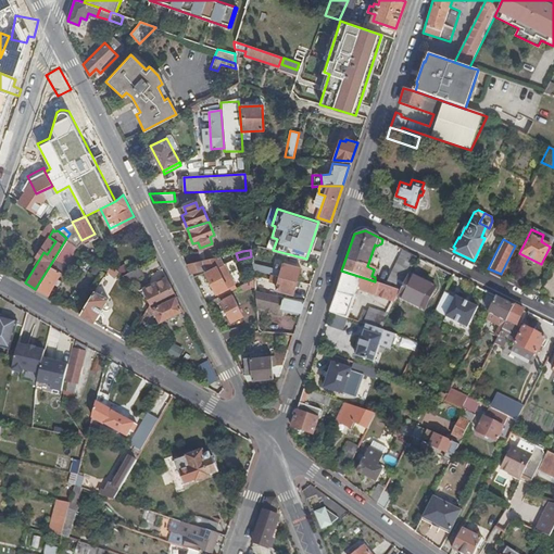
[(416,256),(403,250),(385,286),(399,290),(407,274),(416,256)]
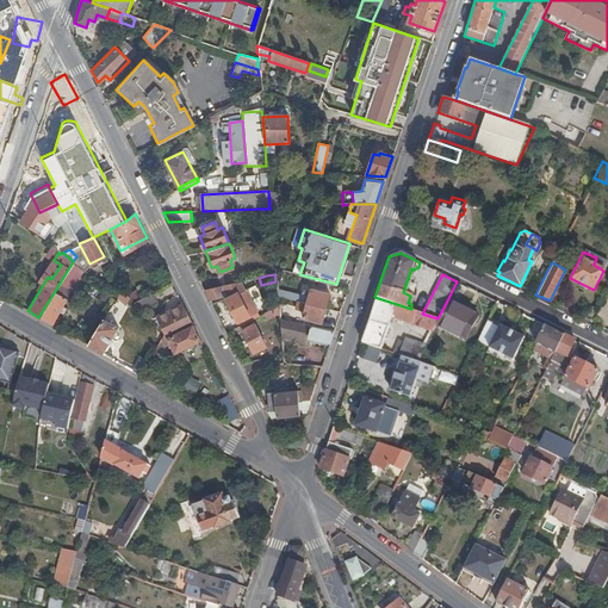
[(203,289),(208,299),(224,295),(236,320),(239,324),(259,315),(250,301),(244,303),(239,292),(246,289),(242,281),(203,289)]
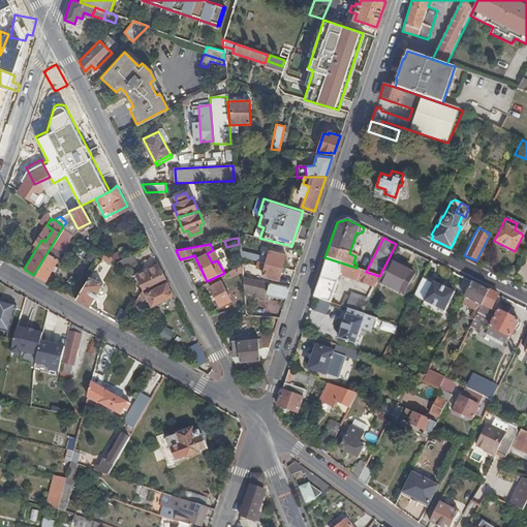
[(113,257),(104,250),(100,258),(107,265),(113,257)]
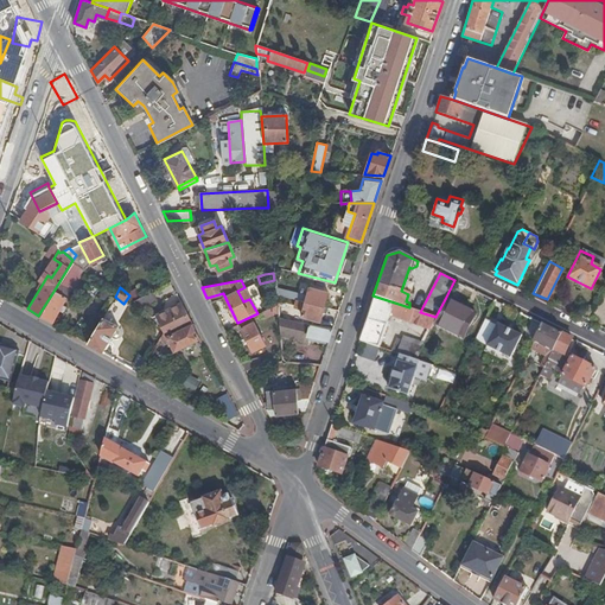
[(243,301),(249,299),(244,287),(237,291),(243,301)]
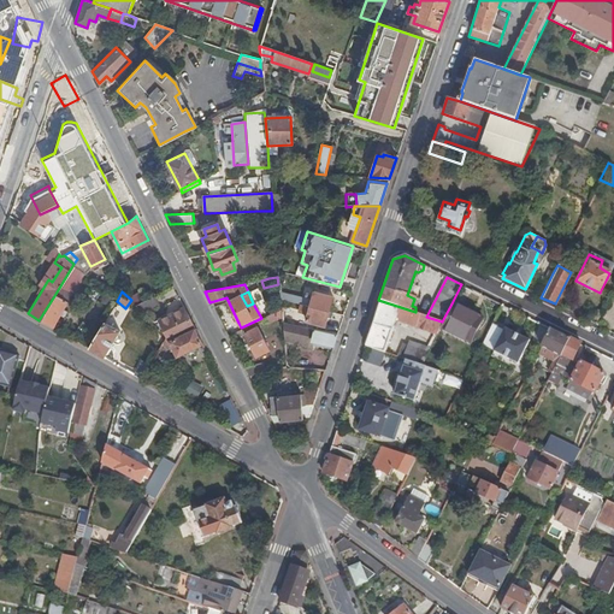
[(310,306),(329,311),(332,297),(313,293),(310,306)]
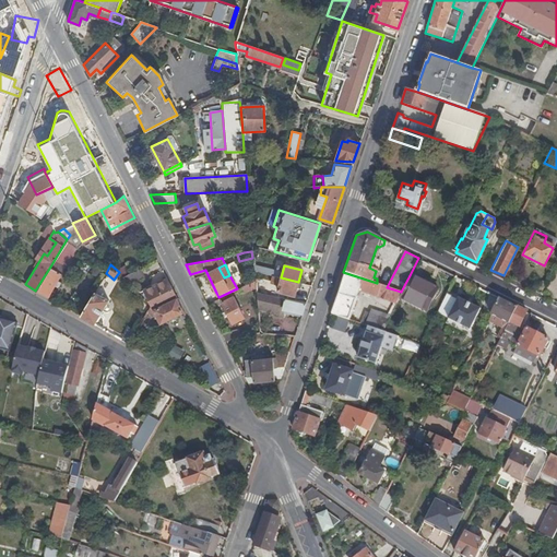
[(35,291),(47,297),(61,273),(50,267),(35,291)]
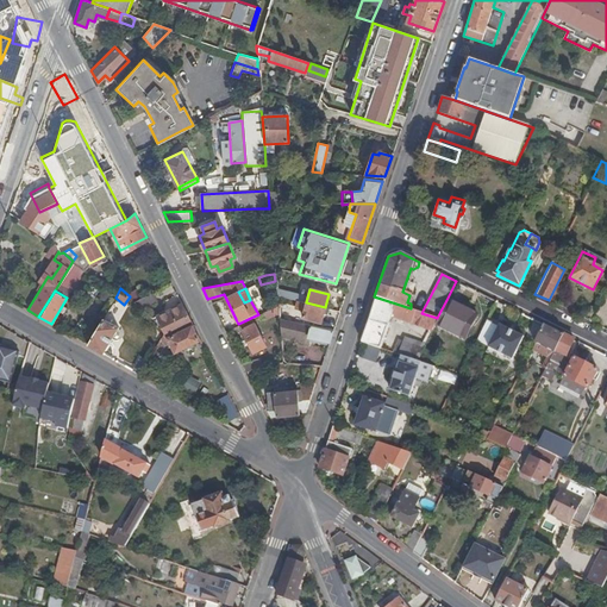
[(149,291),(133,299),(141,306),(154,299),(149,291)]
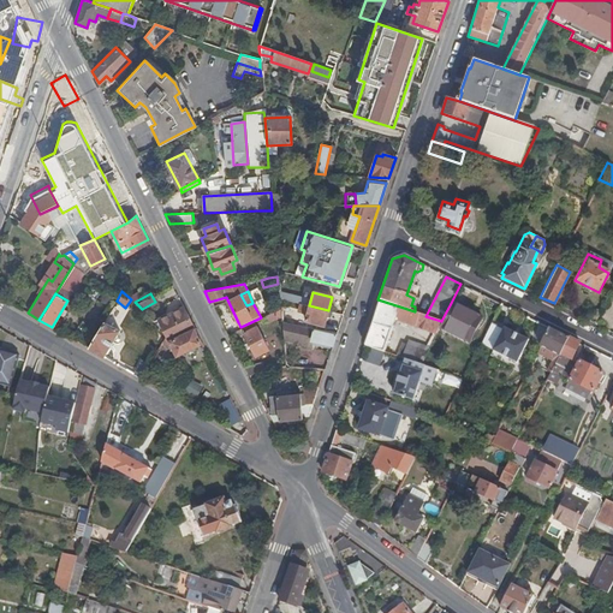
[(378,299),(363,345),(384,351),(394,320),(435,334),(438,327),(441,321),(426,316),(415,311),(378,299)]
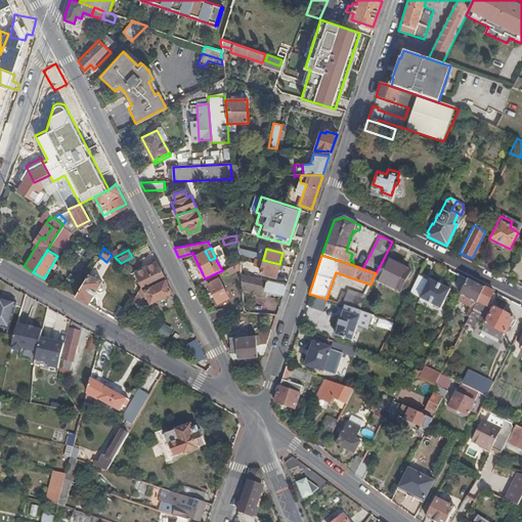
[(376,273),(373,278),(398,291),(408,270),(384,258),(376,273)]
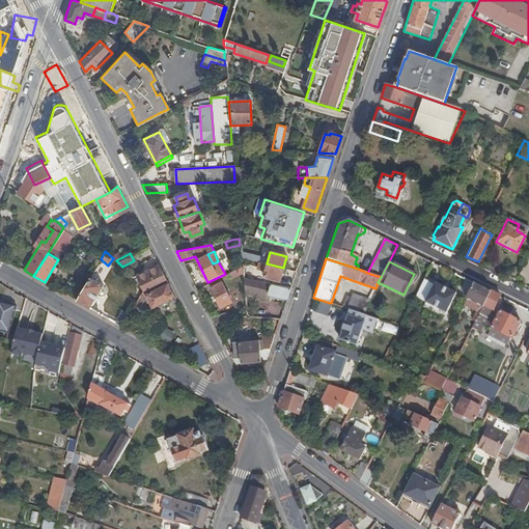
[(167,282),(158,263),(135,274),(142,289),(144,293),(167,282)]
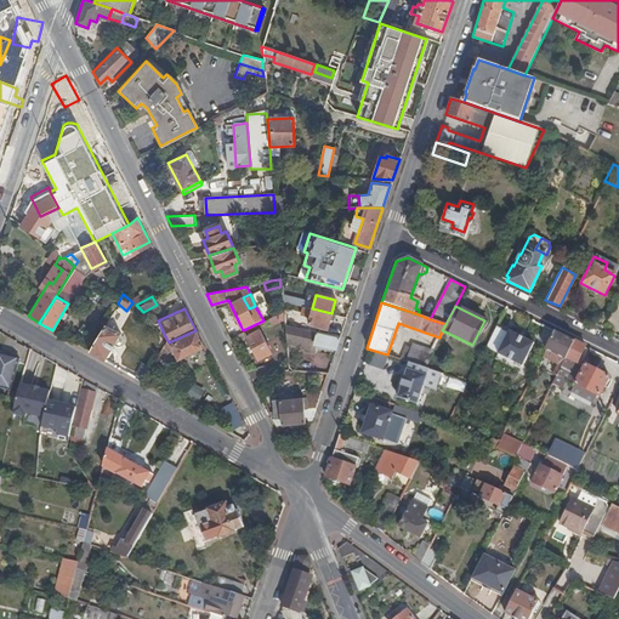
[(328,328),(331,313),(312,308),(308,323),(328,328)]
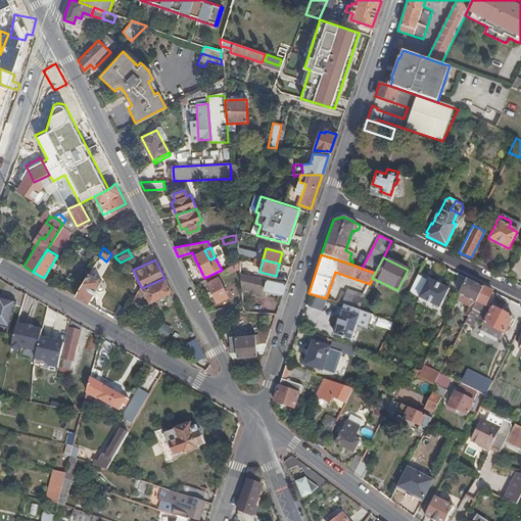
[(76,295),(87,302),(100,279),(89,272),(76,295)]
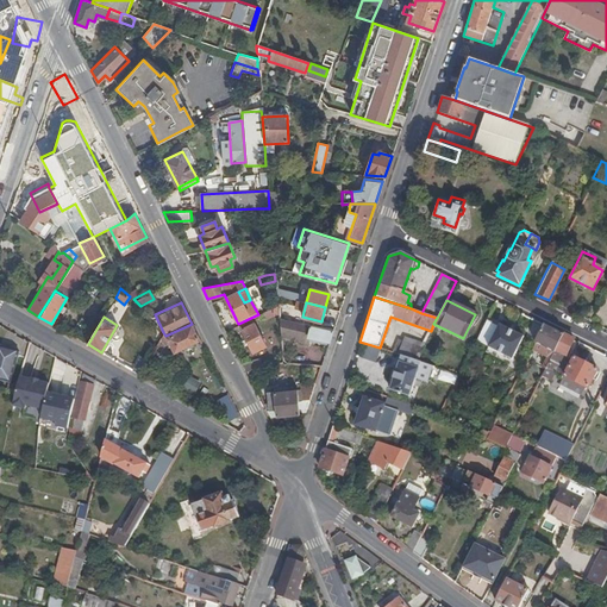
[(332,330),(279,318),(279,335),(280,336),(307,343),(308,337),(329,340),(332,330)]
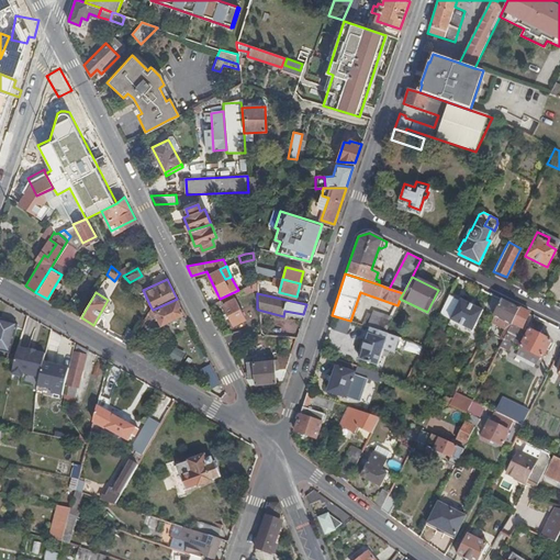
[(448,294),(440,309),(451,313),(448,320),(471,332),(482,310),(459,298),(458,299),(448,294)]
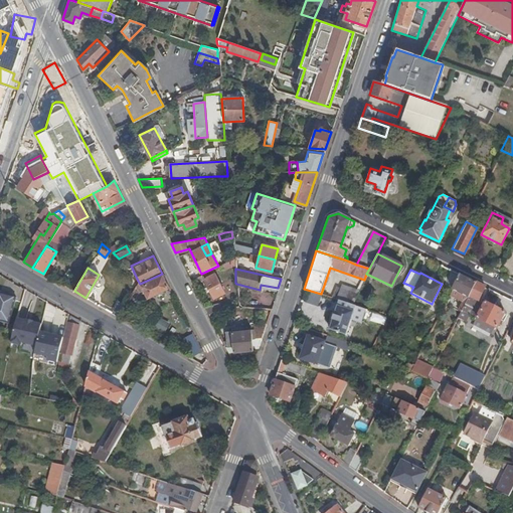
[(214,273),(203,278),(213,297),(224,293),(214,273)]
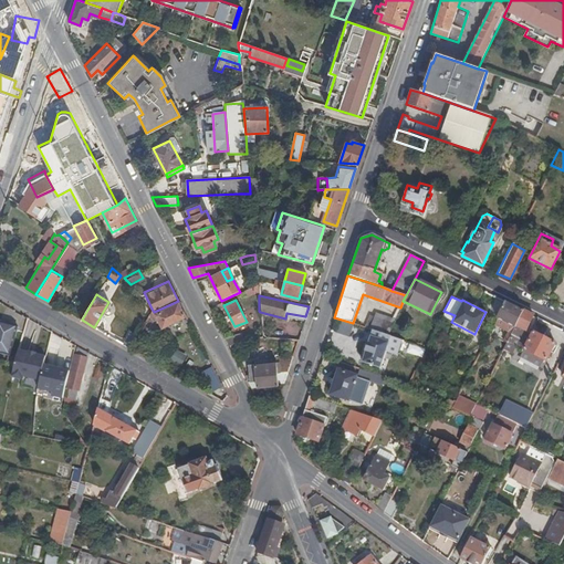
[(186,315),(178,301),(154,312),(152,309),(144,321),(148,324),(150,323),(155,316),(160,326),(186,315)]
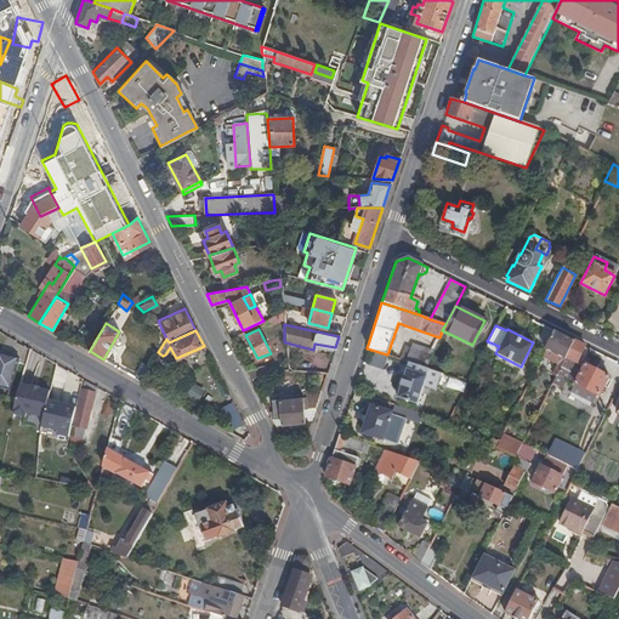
[(572,340),(554,330),(544,348),(563,358),(572,340)]
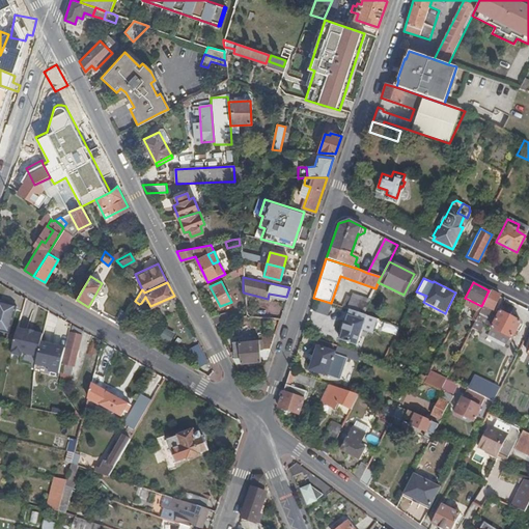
[(499,296),(489,290),(481,306),(474,319),(481,324),(490,328),(494,317),(488,314),(491,308),(492,309),(499,296)]
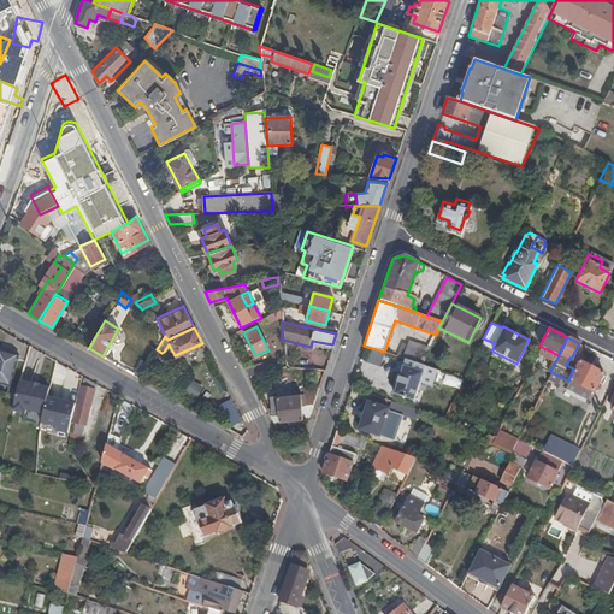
[(403,359),(421,364),(429,348),(407,341),(406,344),(402,343),(396,356),(403,359)]
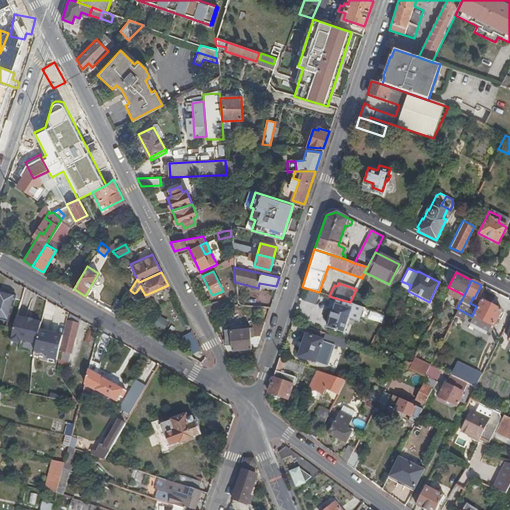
[(448,287),(445,294),(457,300),(453,308),(456,310),(457,308),(464,295),(448,287)]
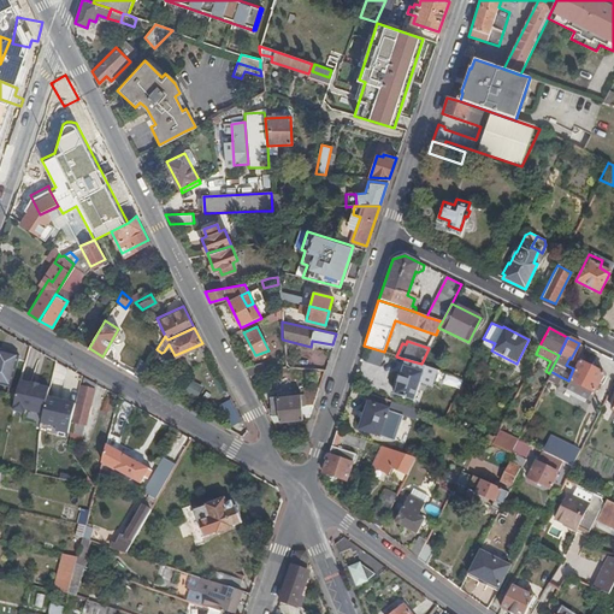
[(16,352),(0,348),(0,381),(9,383),(16,352)]
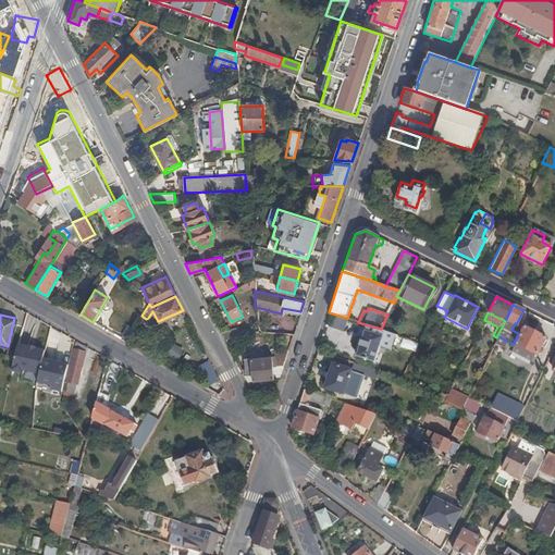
[(127,342),(134,329),(127,324),(120,337),(127,342)]
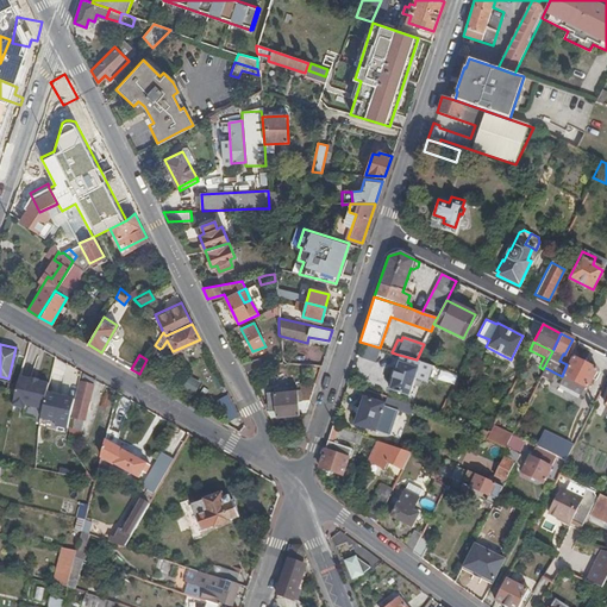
[(417,369),(419,361),(417,360),(399,355),(388,389),(408,396),(417,369)]
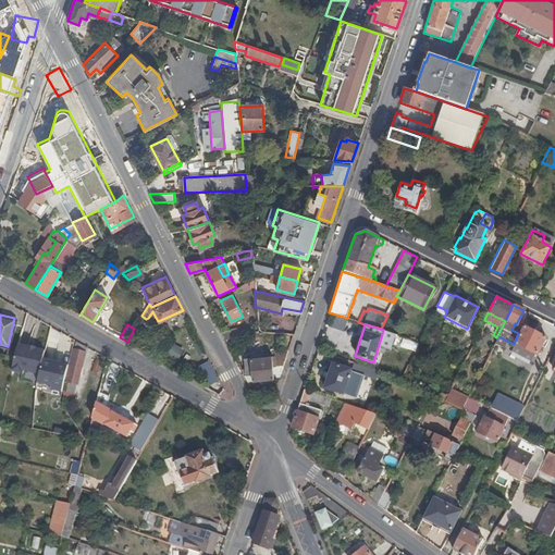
[(239,335),(237,327),(220,331),(223,338),(231,336),(239,335)]
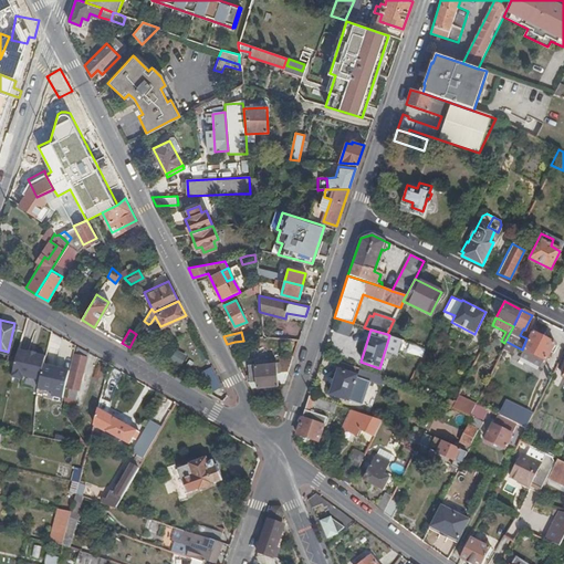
[(554,343),(531,332),(526,338),(522,350),(521,350),(545,362),(554,343)]
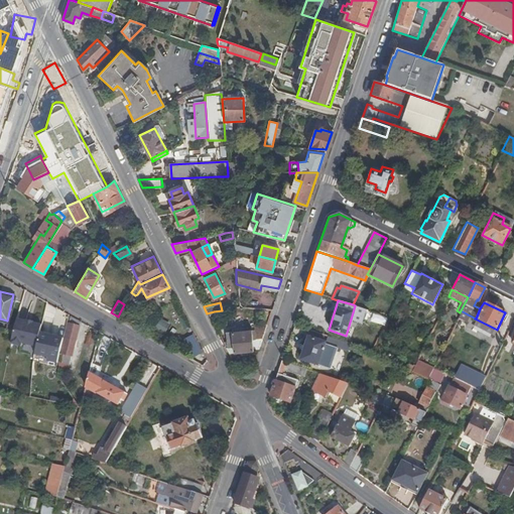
[(366,315),(368,309),(355,305),(353,312),(366,315)]
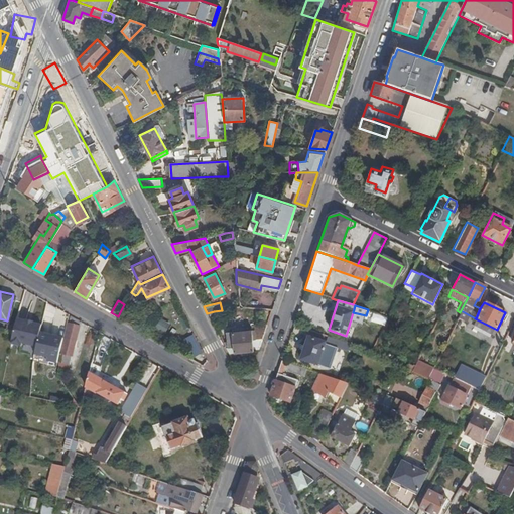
[(460,312),(457,317),(464,322),(468,314),(461,310),(460,312)]
